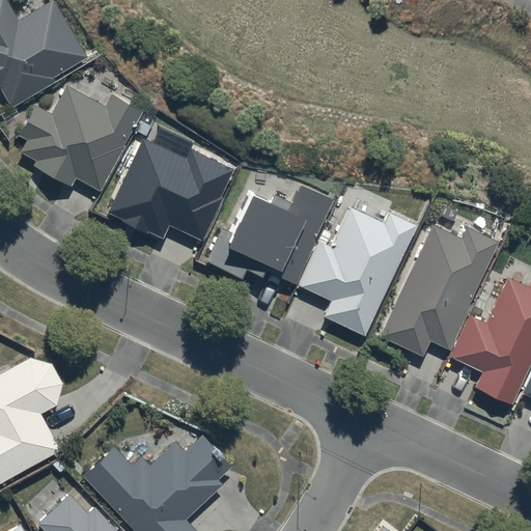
[(4,0),(0,0),(0,90),(9,108),(54,81),(51,76),(86,55),(53,0),(49,0),(17,20),(4,0)]
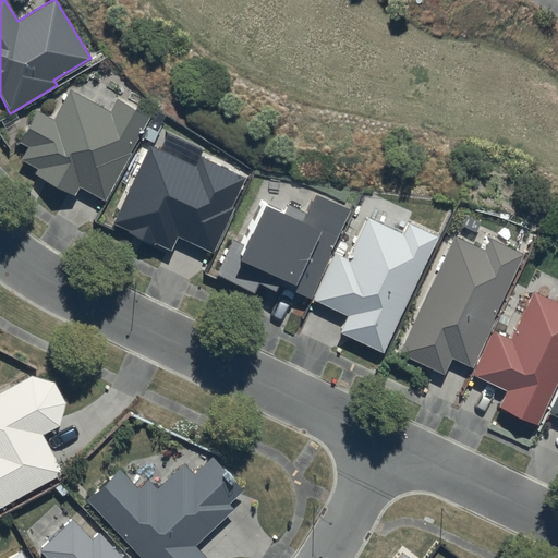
[(147,118),(117,100),(109,112),(69,89),(52,119),(35,109),(16,141),(26,146),(19,159),(34,169),(33,172),(73,195),(77,186),(102,201),(131,152),(129,150),(147,118)]
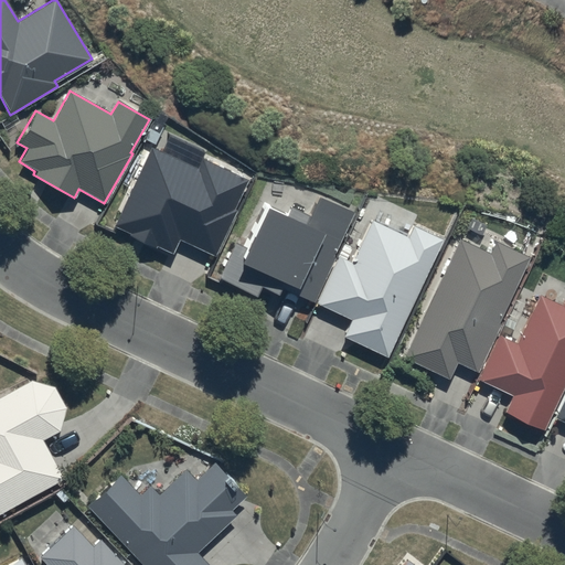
[(246,180),(202,158),(196,168),(150,146),(150,147),(113,225),(171,254),(179,238),(213,255),(235,210),(232,209),(246,180)]
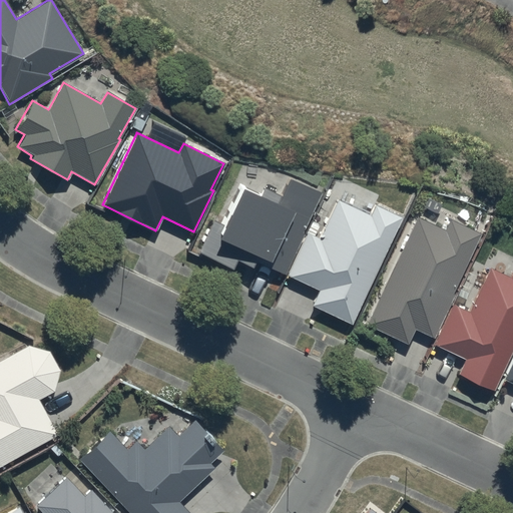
[(281,273),(317,191),(288,178),(280,195),(263,188),(259,195),(238,186),(221,224),(212,219),(197,252),(230,268),(234,260),(251,267),(253,261),(281,273)]
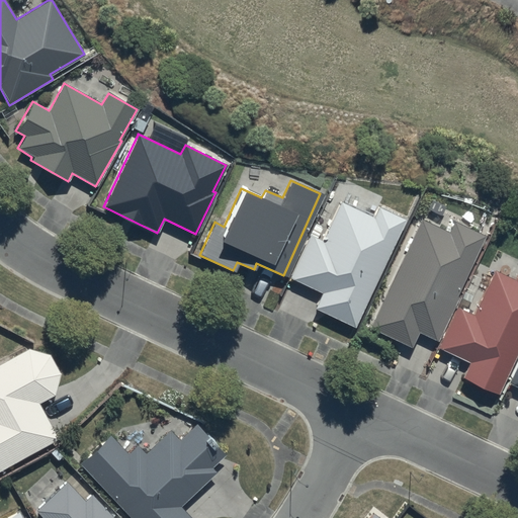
[(338,200),(320,239),(309,234),(287,278),(318,293),(312,307),(352,326),(403,219),(375,205),(371,216),(338,200)]
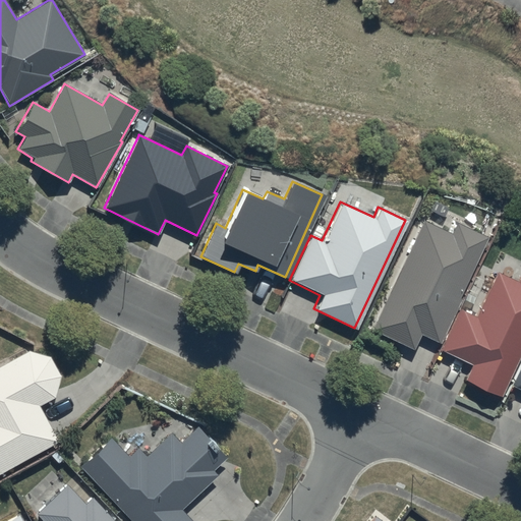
[(421,219),(420,221),(369,330),(411,349),(418,334),(438,343),(486,236),(454,222),(449,231),(421,219)]
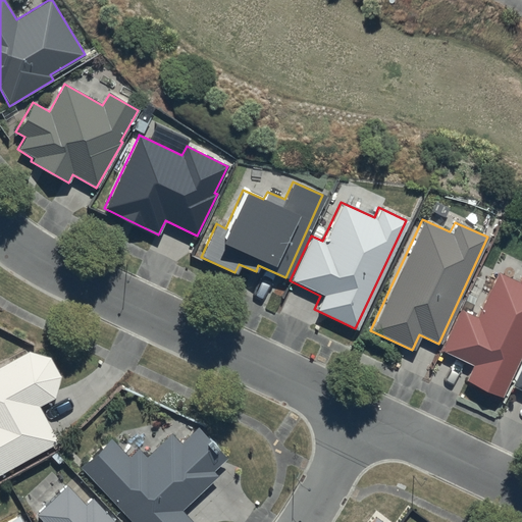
[(500,398),(521,347),(521,276),(519,276),(517,282),(494,272),(474,317),(458,310),(439,351),(470,365),(463,380),(500,398)]
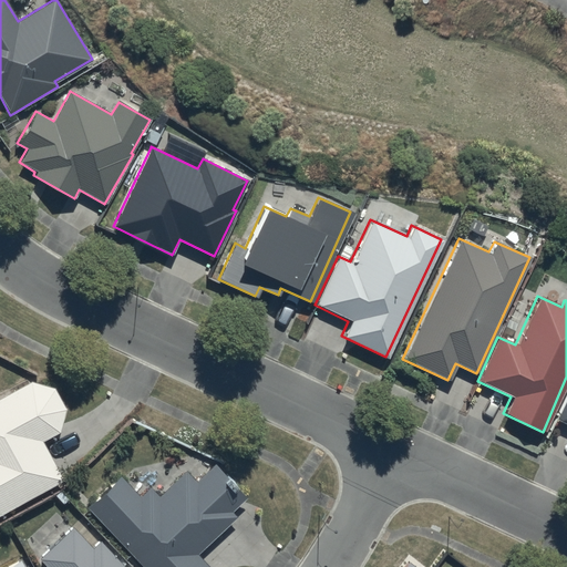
[(0,514),(62,480),(42,442),(59,433),(65,409),(53,388),(31,380),(0,397),(0,514)]
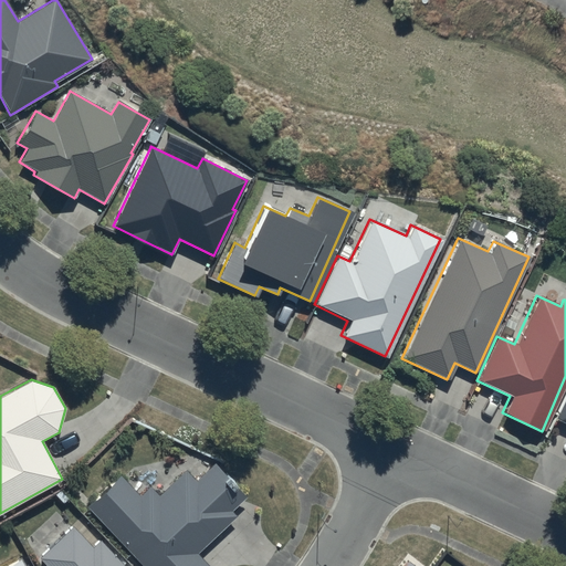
[(565,392),(554,419),(565,423),(565,392)]
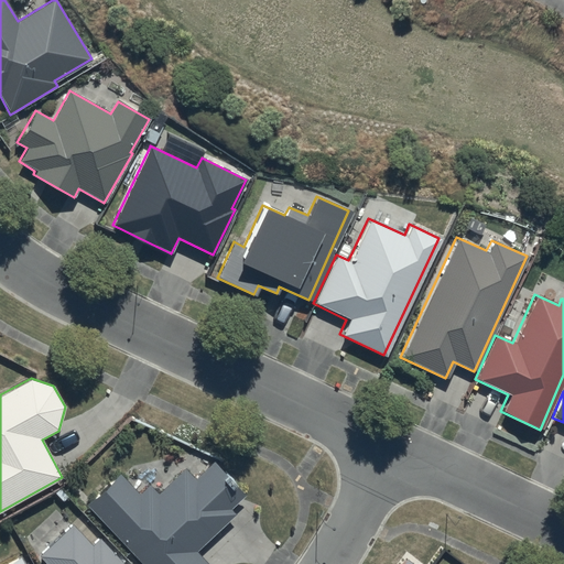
[(120,473),(86,505),(142,563),(208,563),(196,551),(237,514),(230,508),(245,495),(214,462),(196,478),(186,468),(159,494),(149,484),(139,494),(120,473)]
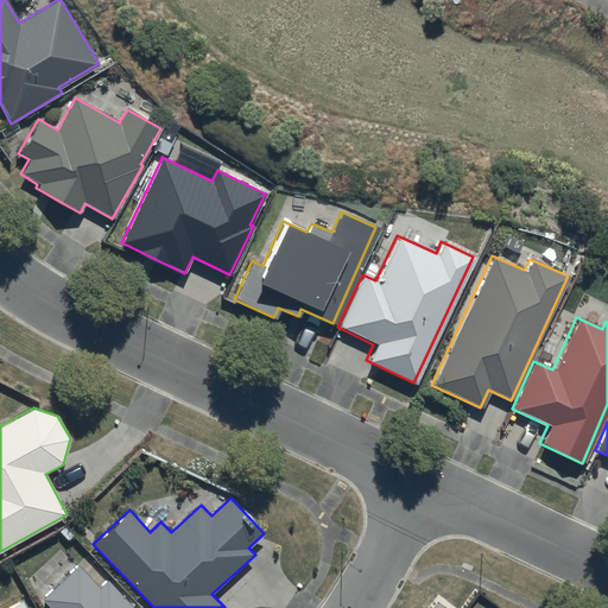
[(132,607),(106,580),(96,587),(77,567),(43,599),(51,607),(132,607)]
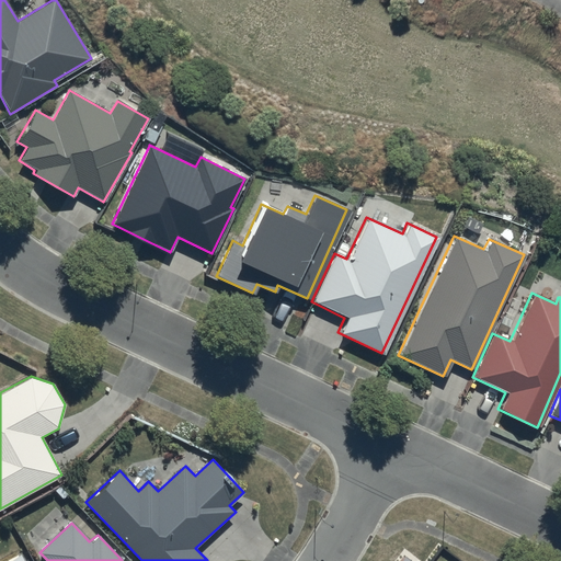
All buildings are outlined.
